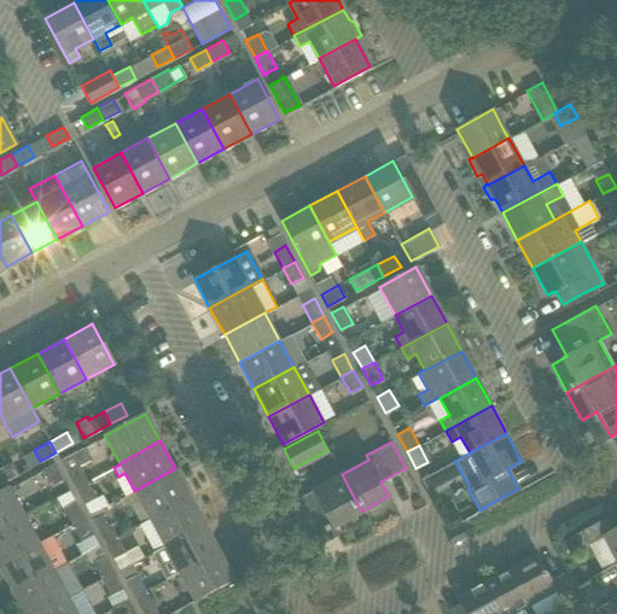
[(82,446),(60,458),(75,486),(88,480),(80,465),(89,460),(82,446)]
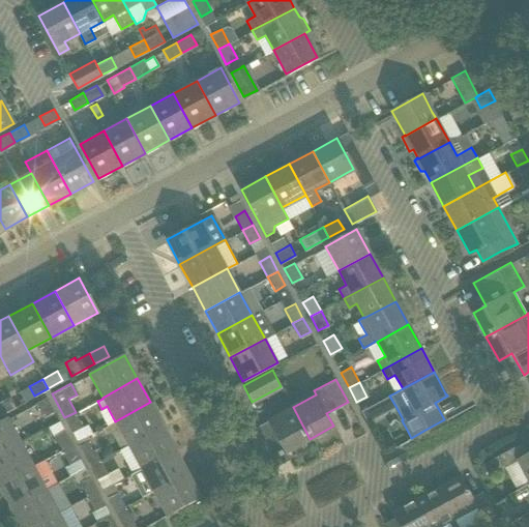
[(0,411),(1,413),(15,406),(9,397),(0,402),(0,411)]
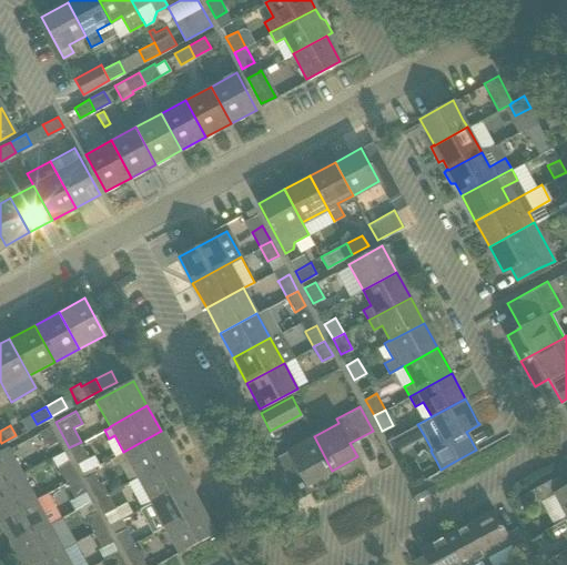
[(50,425),(39,432),(47,447),(58,441),(50,425)]
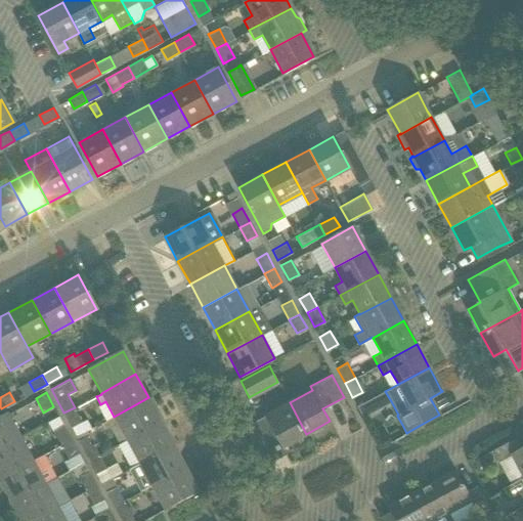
[(148,397),(114,417),(126,439),(161,421),(148,397)]
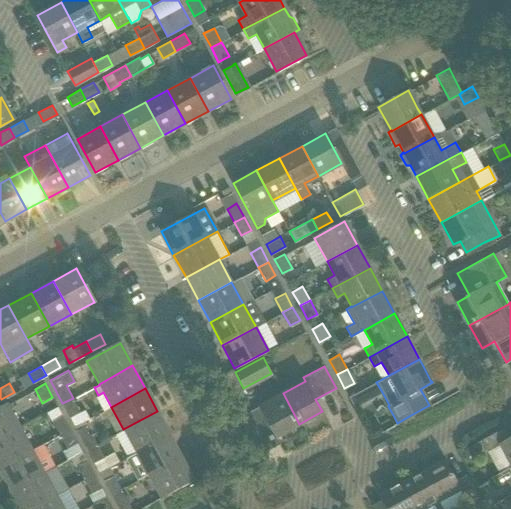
[(358,392),(349,397),(355,407),(356,407),(363,403),(361,398),(358,392)]
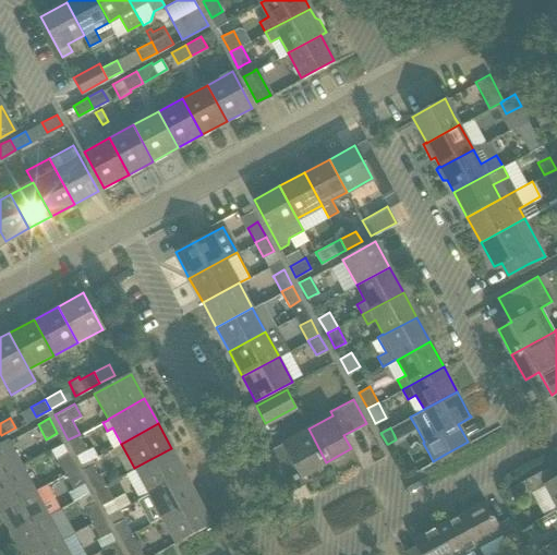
[(282,442),(259,455),(274,480),(286,473),(287,477),(298,470),(301,475),(326,462),(309,429),(282,443),(282,442)]
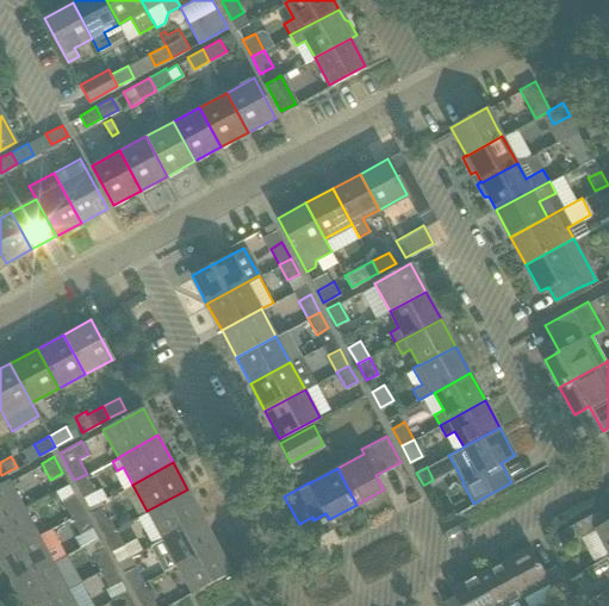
[(87,474),(74,480),(89,507),(107,497),(101,487),(95,491),(87,474)]
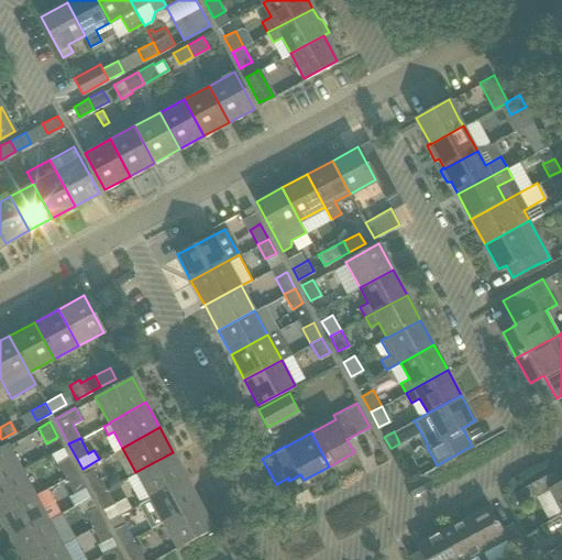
[(0,480),(23,469),(9,442),(0,447),(0,480)]
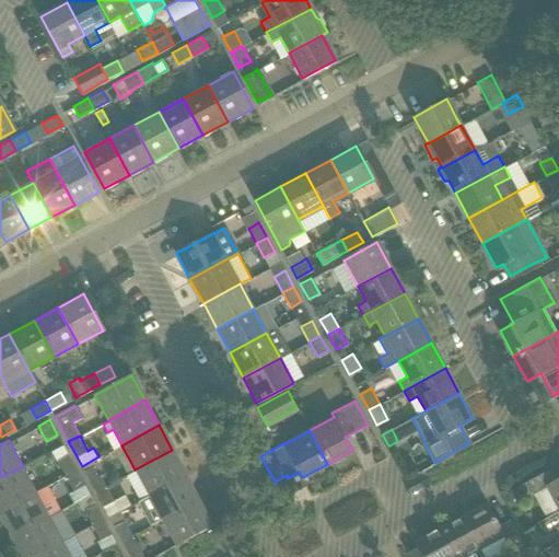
[(172,450),(135,470),(148,494),(185,474),(172,450)]
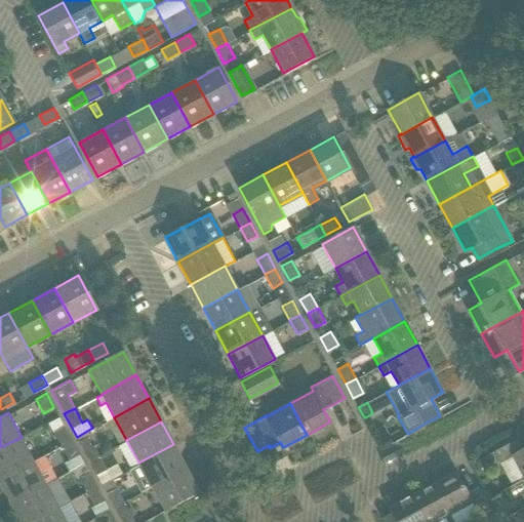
[(64,426),(53,431),(61,445),(71,439),(64,426)]
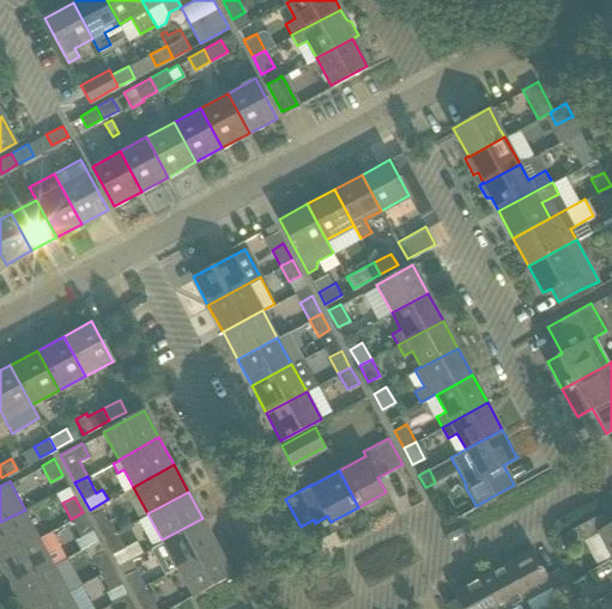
[(104,507),(92,515),(104,537),(116,530),(104,507)]
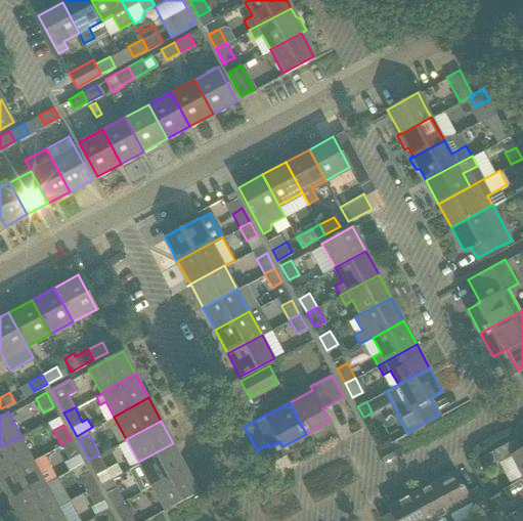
[(0,476),(34,459),(22,436),(0,446),(0,476)]
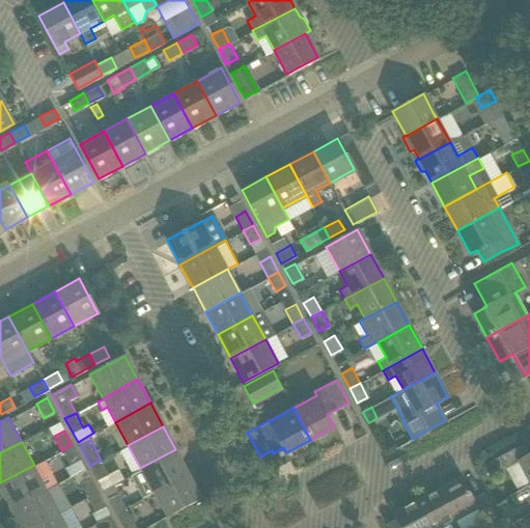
[(499,455),(518,490),(529,482),(529,452),(527,454),(521,443),(499,455)]
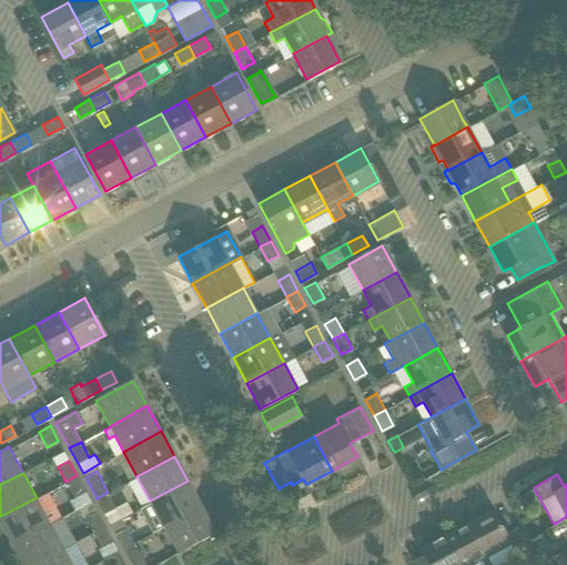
[(77,475),(66,482),(74,497),(85,492),(77,475)]
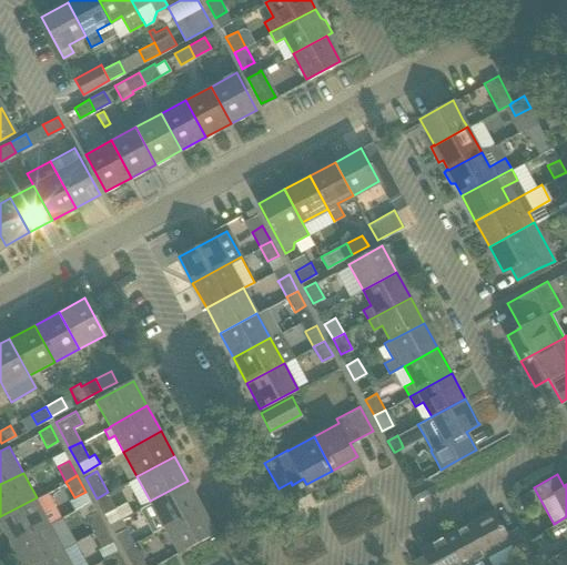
[(151,502),(139,507),(152,533),(164,526),(201,506),(188,481),(150,501),(151,502)]
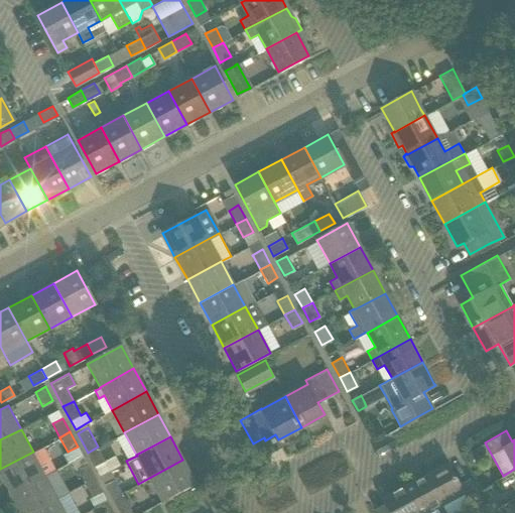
[(98,446),(88,453),(95,466),(105,460),(98,446)]
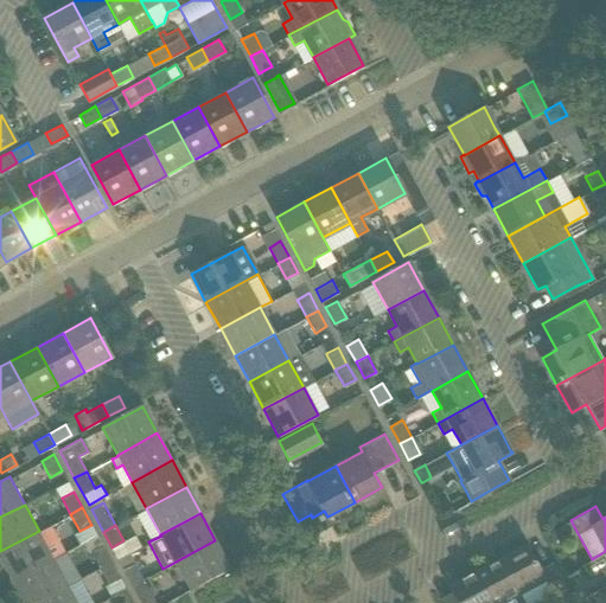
[(557,526),(546,533),(555,551),(567,544),(557,526)]
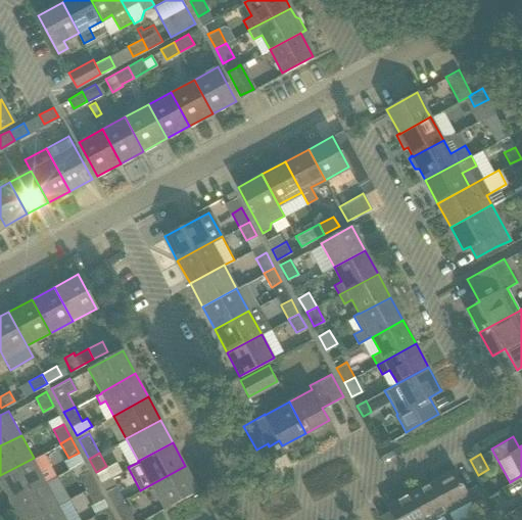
[(34,458),(0,475),(0,479),(11,500),(46,481),(34,458)]
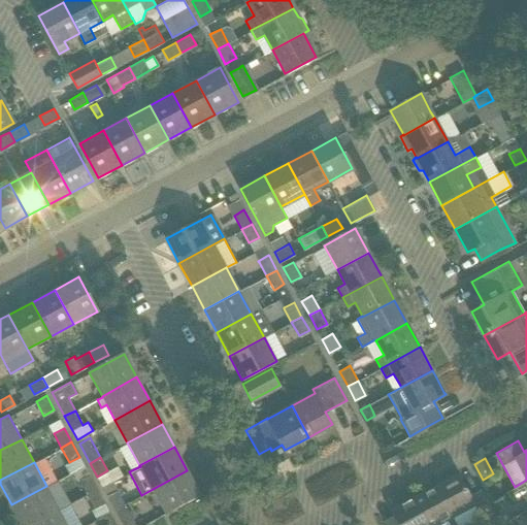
[(187,470),(153,489),(165,513),(200,494),(187,470)]
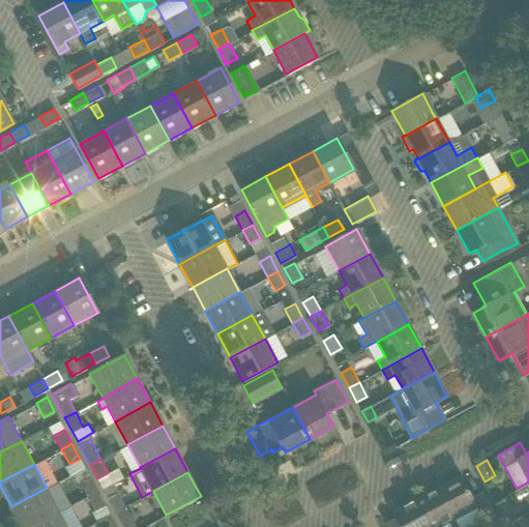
[(437,488),(458,526),(474,526),(475,526),(476,523),(482,520),(494,514),(481,490),(470,496),(460,475),(437,488)]
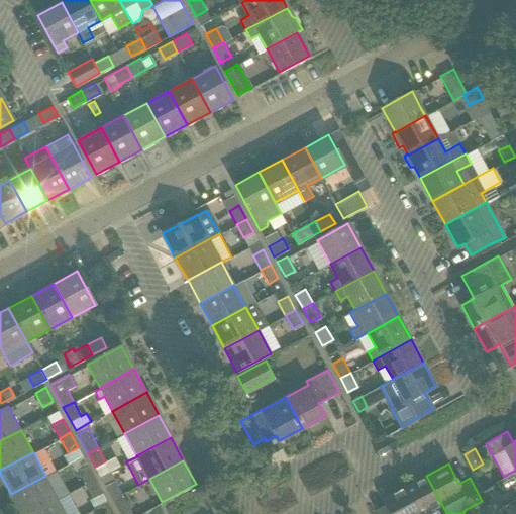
[(88,465),(78,471),(85,483),(94,478),(88,465)]
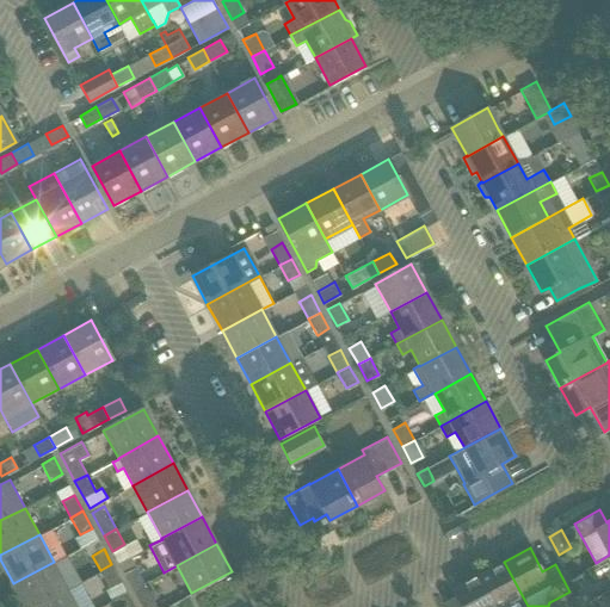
[(605,573),(609,580),(609,555),(596,563),(587,568),(593,576),(601,573),(602,575),(605,573)]
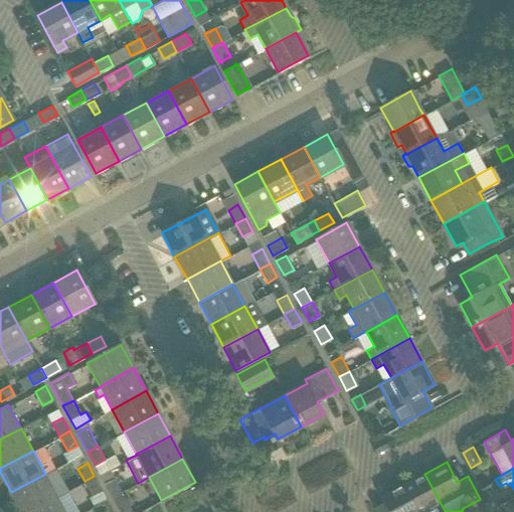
[(11,492),(21,511),(28,511),(57,496),(45,474),(11,492)]
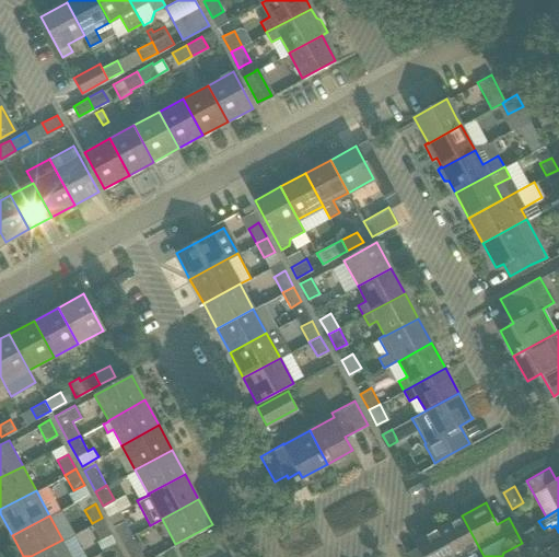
[(484,556),(462,515),(439,528),(454,556),(484,556)]
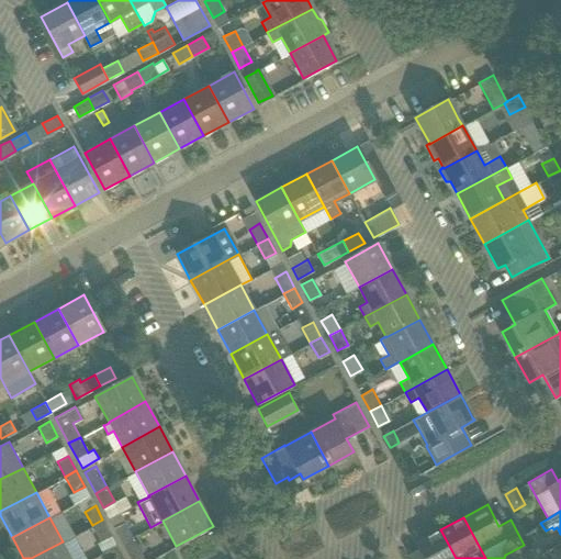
[(102,520),(92,525),(100,540),(111,535),(102,520)]
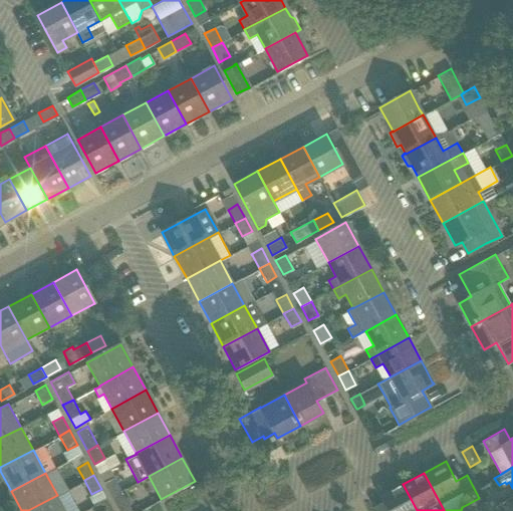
[(114,477),(104,482),(111,496),(121,490),(114,477)]
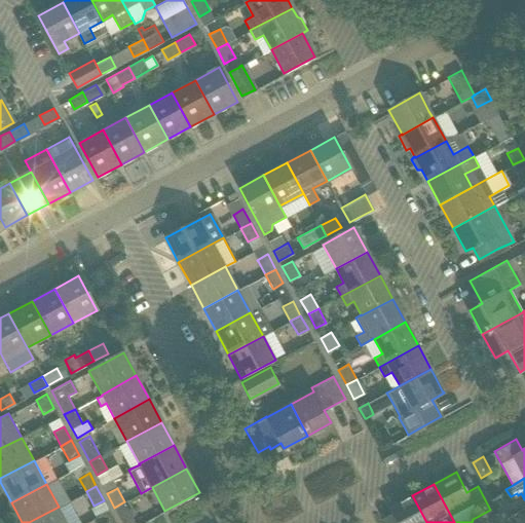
[(426,522),(412,495),(389,508),(398,522),(426,522)]
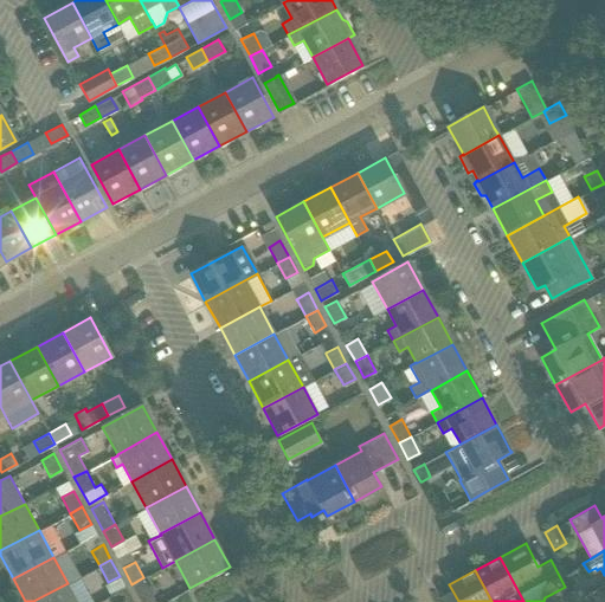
[(155,601),(143,577),(132,584),(141,601),(155,601)]
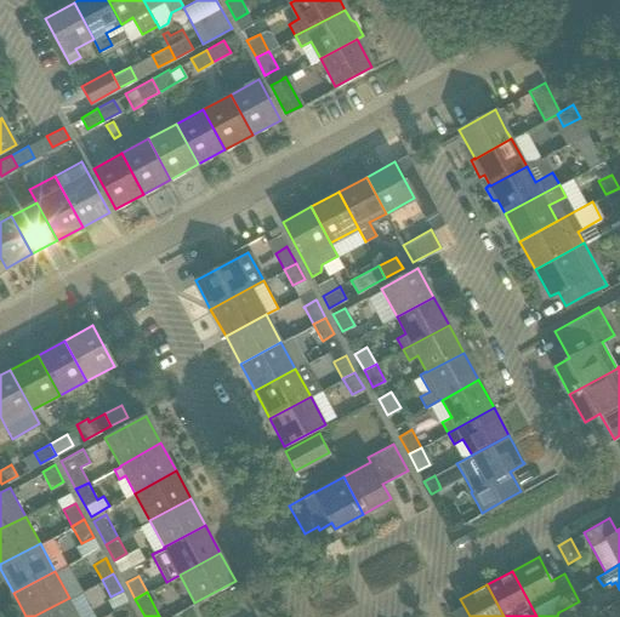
[(34,616),(79,616),(69,598),(34,616)]
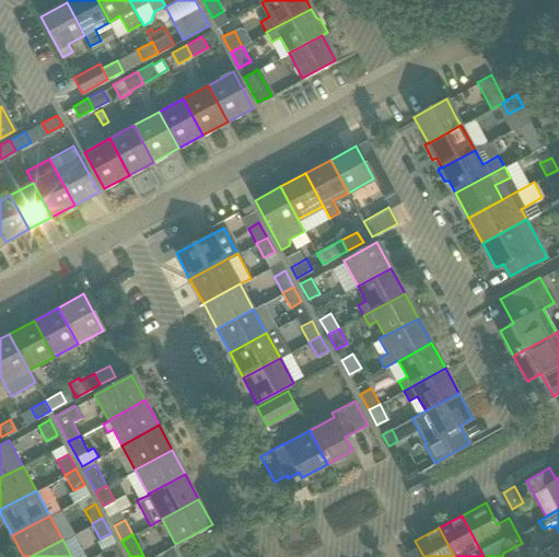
[(534,542),(525,548),(530,556),(539,549),(534,542)]
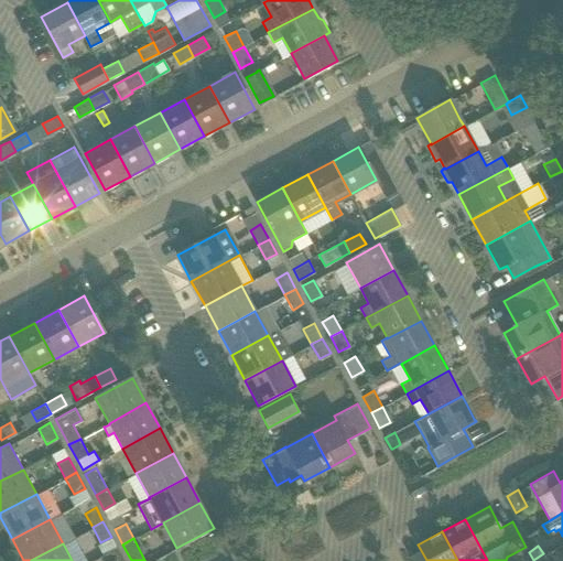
[(123,560),(116,547),(100,556),(103,560),(123,560)]
